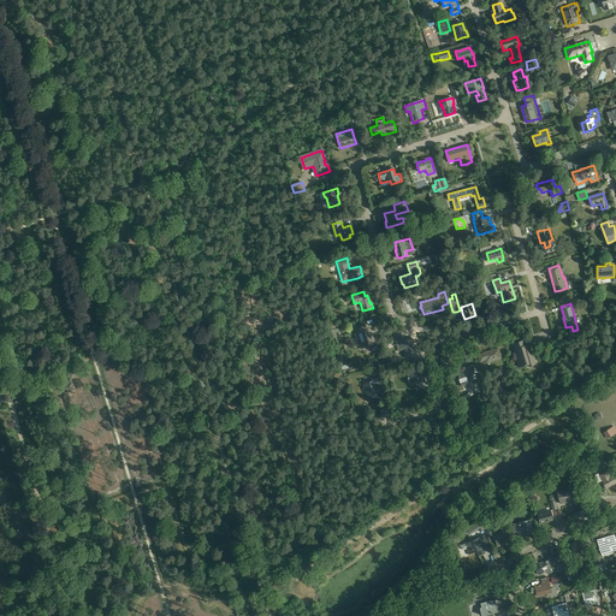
[(361,327),(356,329),(357,333),(359,332),(362,342),(365,348),(367,347),(373,345),(372,342),(374,342),(372,335),(371,336),(369,330),(368,330),(366,326),(361,327)]
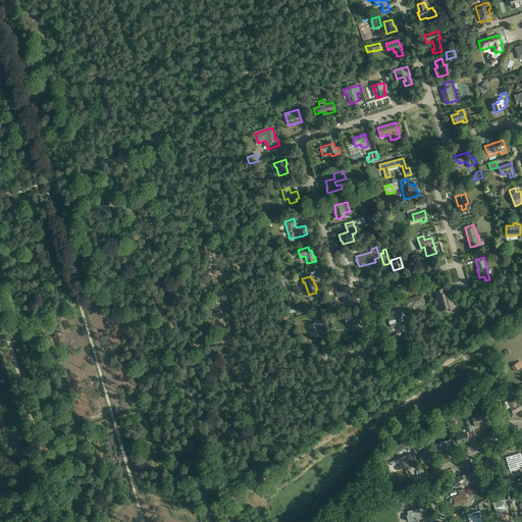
[(282,286),(288,285),(285,282),(289,281),(288,277),(280,280),(282,286)]
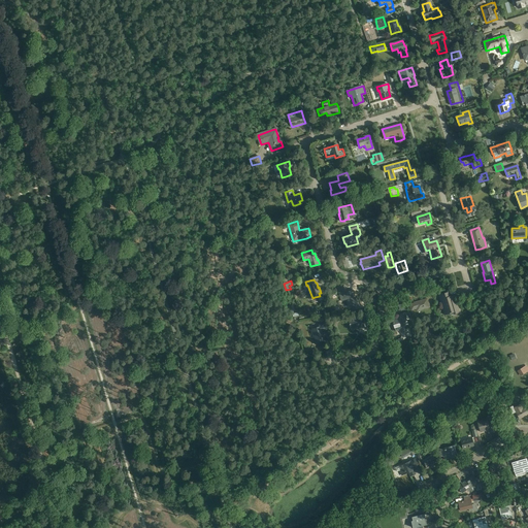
[(337,286),(341,300),(348,299),(350,307),(353,306),(354,310),(363,307),(360,297),(356,298),(354,290),(345,292),(343,285),(337,286)]
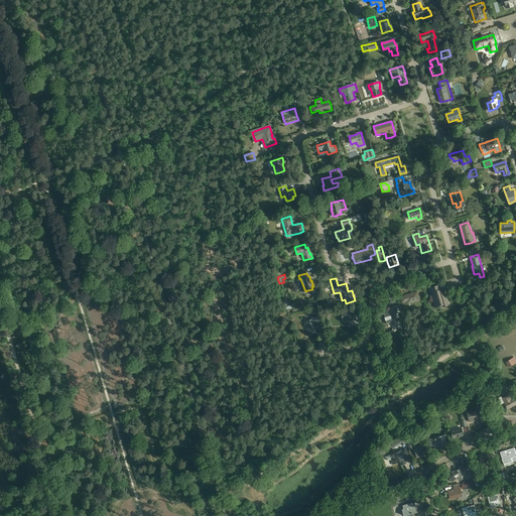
[(433,299),(434,299),(436,307),(443,306),(443,307),(449,305),(447,298),(445,298),(443,291),(439,292),(437,285),(429,288),(431,293),(432,293),(433,299)]
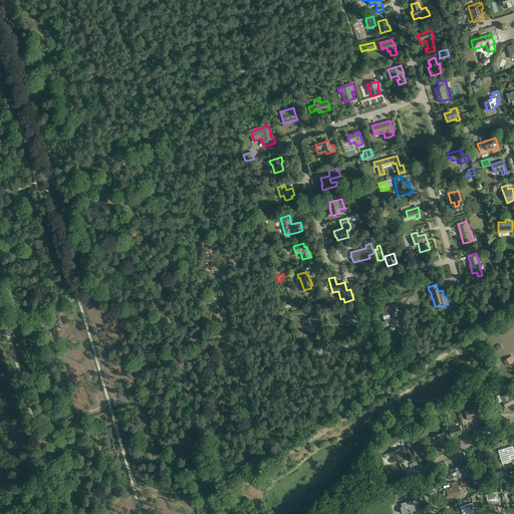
[(399,296),(401,301),(401,302),(406,300),(407,303),(419,299),(416,290),(404,294),(404,295),(399,296)]
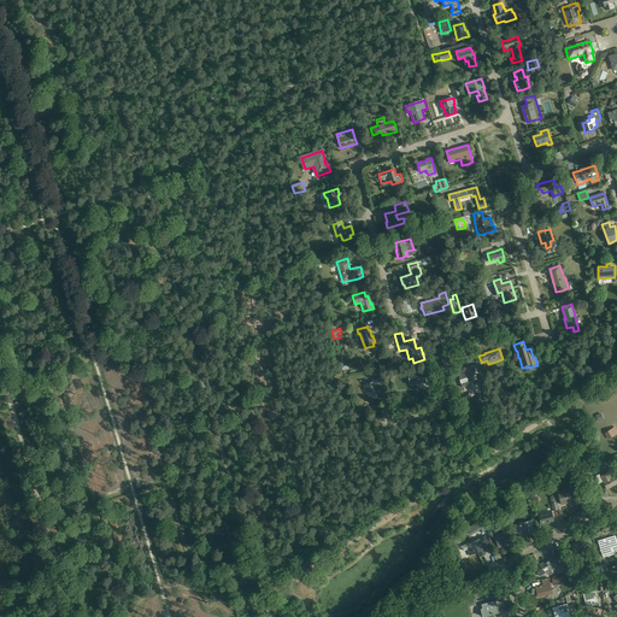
[(463,387),(469,386),(474,385),(472,380),(477,378),(475,371),(480,370),(479,364),(468,368),(469,372),(459,376),(463,387)]
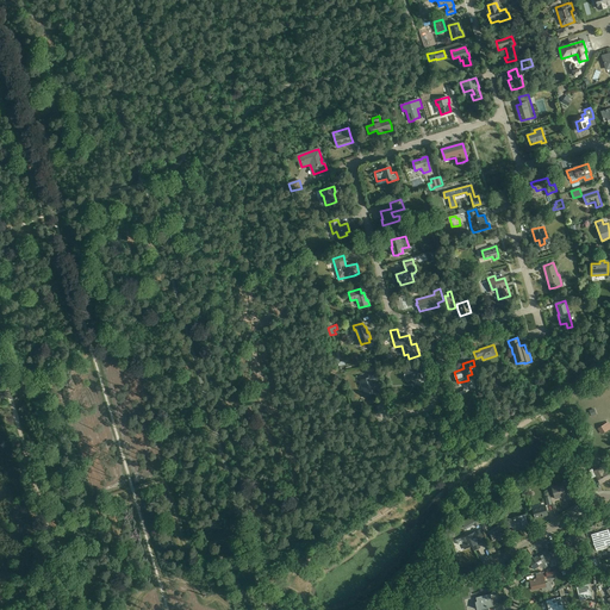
[(403,369),(404,373),(405,379),(415,377),(415,379),(421,378),(417,365),(403,369)]
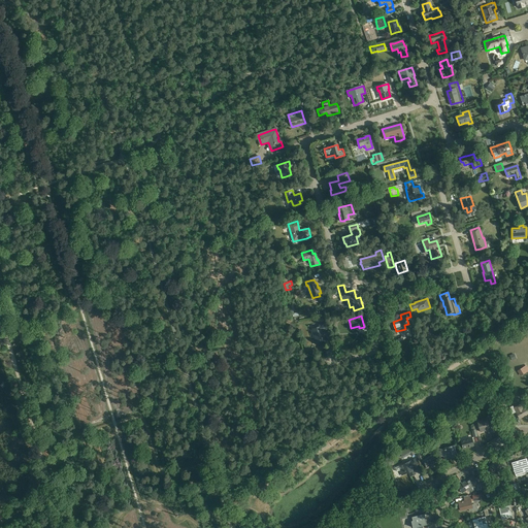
[(315,337),(316,338),(317,343),(325,340),(323,331),(328,330),(326,323),(319,325),(320,327),(314,328),(317,337),(315,337)]
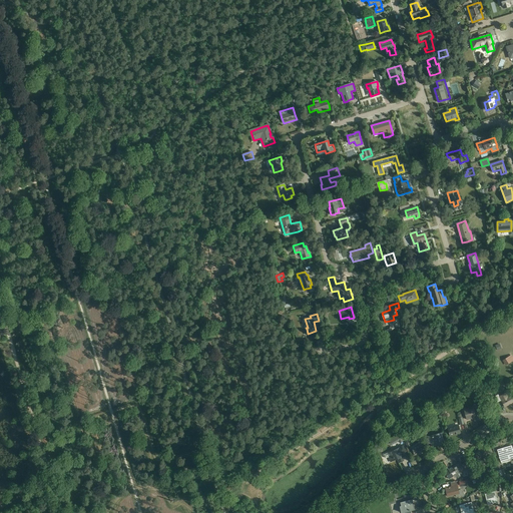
[(504,360),(507,365),(512,361),(512,359),(511,356),(504,360)]
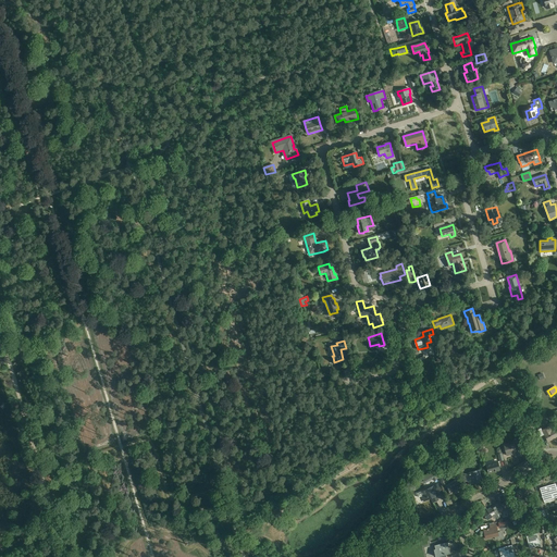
[(556,421),(556,420),(552,422),(555,428),(552,430),(549,426),(542,431),(548,442),(556,437),(556,438),(556,437),(556,430),(556,428),(556,426),(556,421)]
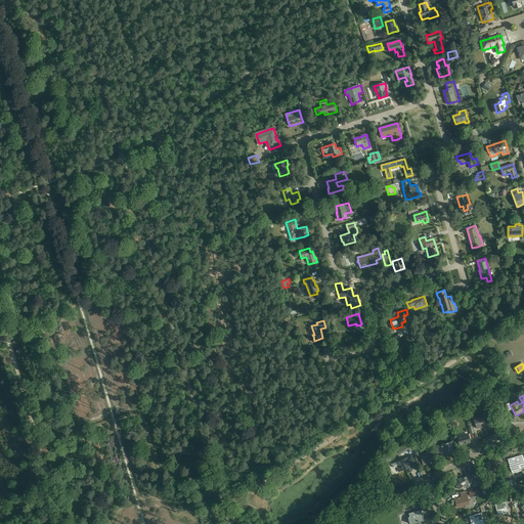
[(474,419),(476,424),(477,429),(486,426),(487,429),(492,428),(488,415),(474,419)]
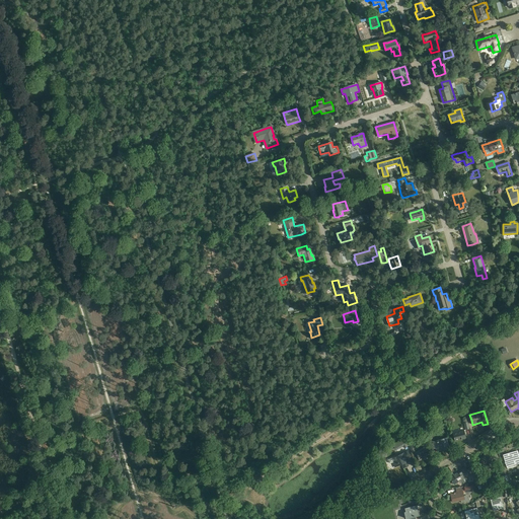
[(466,438),(464,433),(464,430),(453,433),(455,441),(466,438)]
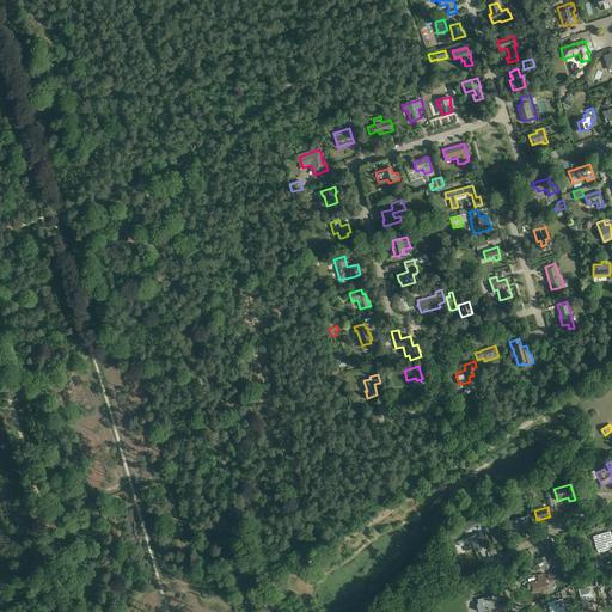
[(509,521),(510,524),(512,530),(515,528),(516,532),(530,528),(527,516),(509,521)]
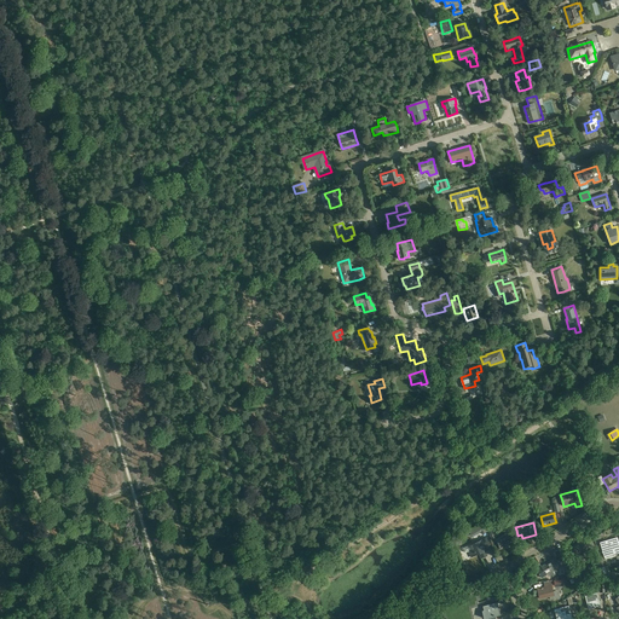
[(474,530),(470,532),(473,537),(481,532),(482,534),(487,532),(485,524),(482,525),(474,530)]
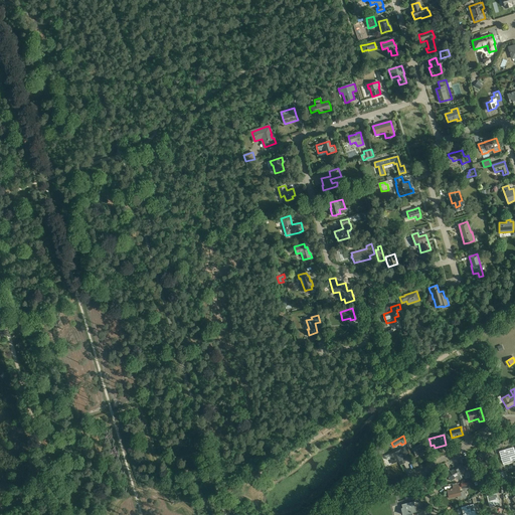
[(412,451),(414,453),(417,458),(426,451),(422,445),(412,451)]
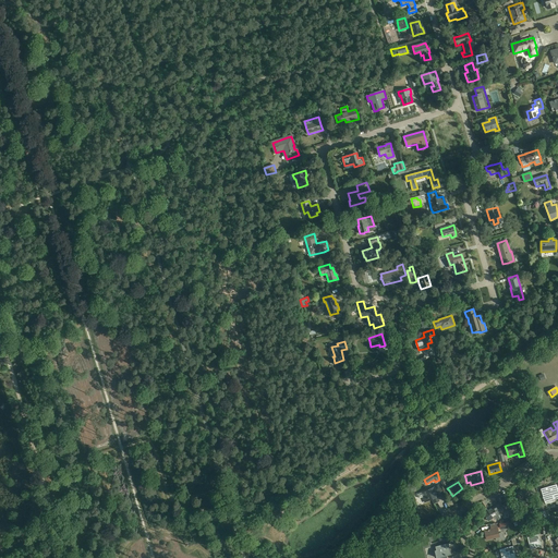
[(557,498),(557,489),(557,484),(541,489),(545,501),(555,498),(555,499),(557,498)]
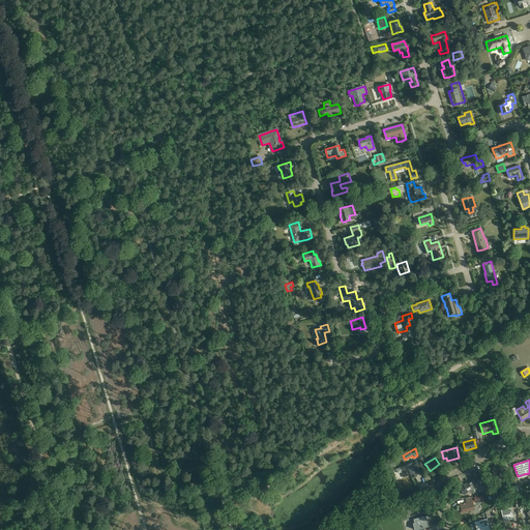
[(400,468),(396,469),(399,473),(402,472),(404,477),(411,474),(412,478),(416,476),(415,473),(413,469),(414,468),(420,466),(417,461),(412,463),(409,464),(408,463),(406,464),(405,466),(403,467),(400,468)]
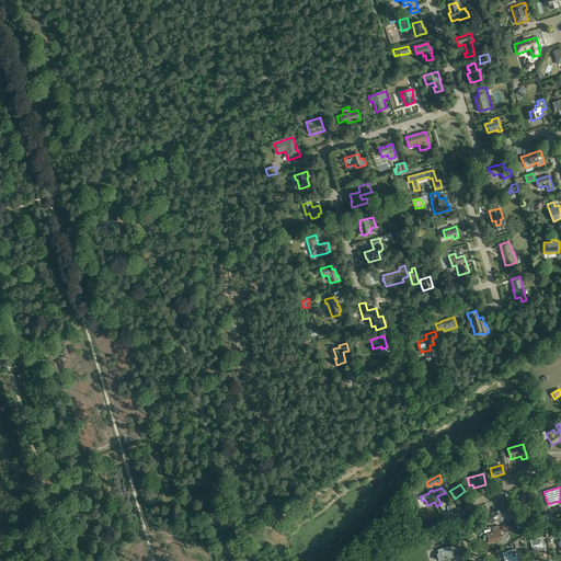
[(516,499),(518,503),(521,505),(533,497),(534,500),(537,497),(536,495),(538,493),(535,488),(529,492),(528,490),(524,492),(525,493),(516,499)]
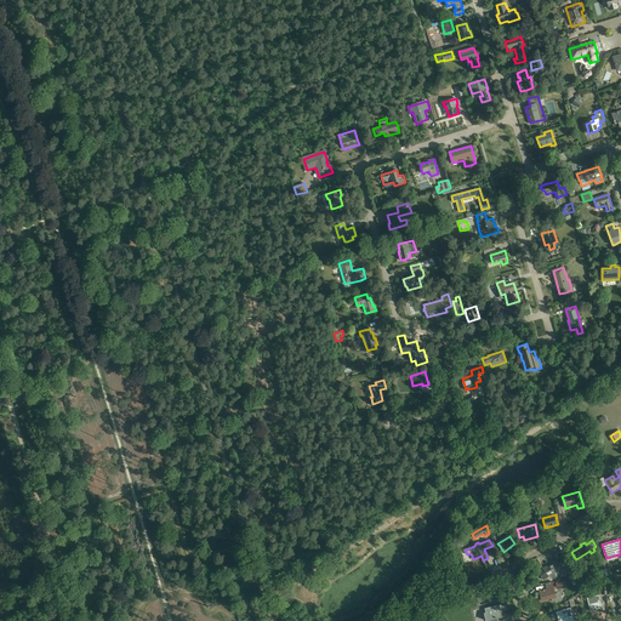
[(568,565),(568,564),(564,559),(559,562),(558,559),(543,569),(539,573),(543,580),(563,568),(563,569),(568,565)]
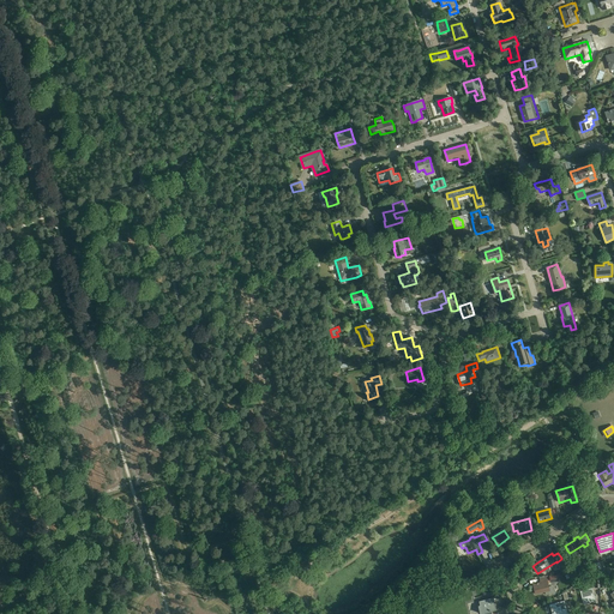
[(600,563),(596,564),(600,577),(609,575),(607,567),(602,569),(600,563)]
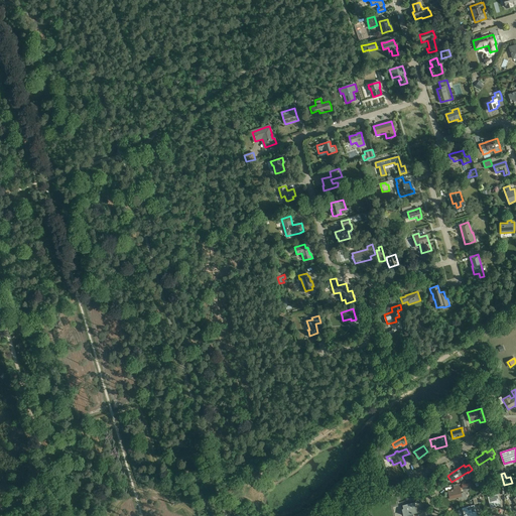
[(462,485),(459,486),(454,487),(455,490),(448,491),(450,499),(459,497),(459,500),(466,499),(466,498),(465,493),(464,492),(461,493),(461,490),(463,490),(470,489),(470,483),(462,484),(462,485)]
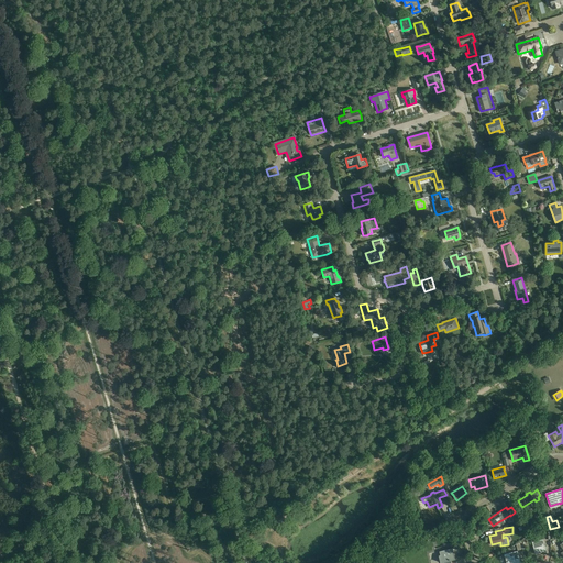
[(532,542),(534,549),(536,554),(547,551),(543,539),(532,542)]
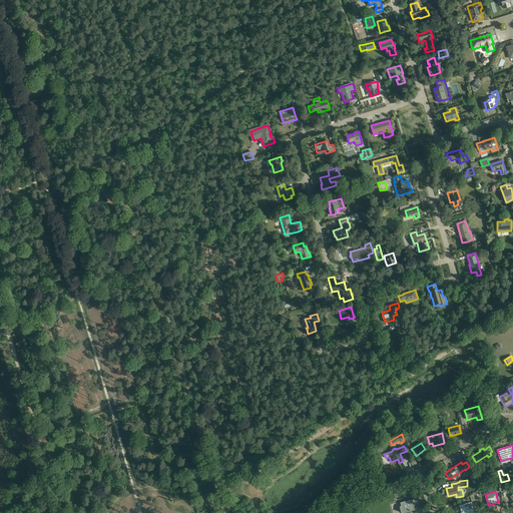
[(404,512),(411,512),(411,510),(415,509),(412,500),(400,503),(401,506),(400,506),(401,512),(402,512),(404,512)]
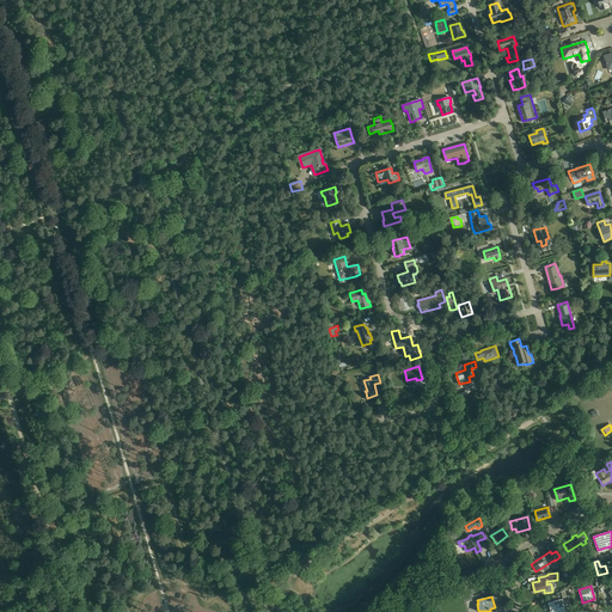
[(565,611),(564,606),(563,599),(549,603),(550,611),(565,611)]
